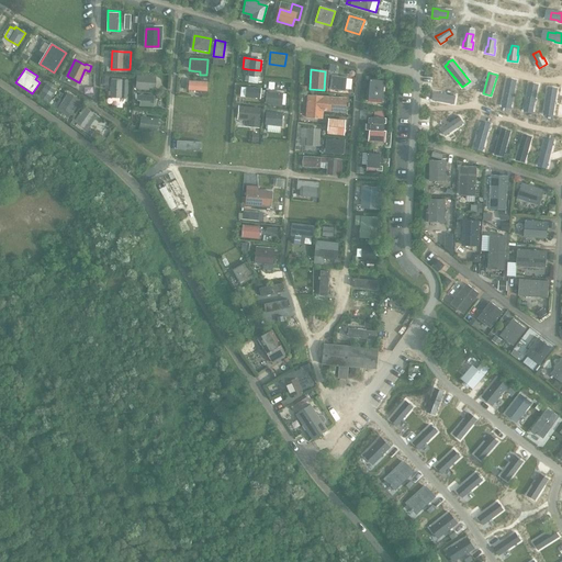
[(138,77),(137,88),(155,89),(156,75),(146,75),(146,77),(138,77)]
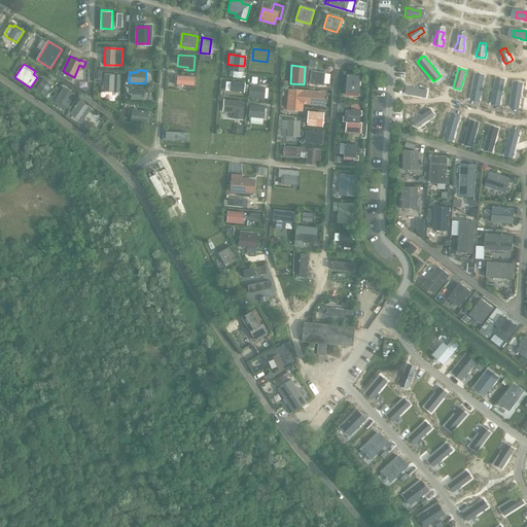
[(310,77),(310,84),(323,85),(323,79),(316,78),(316,73),(311,72),(310,77)]
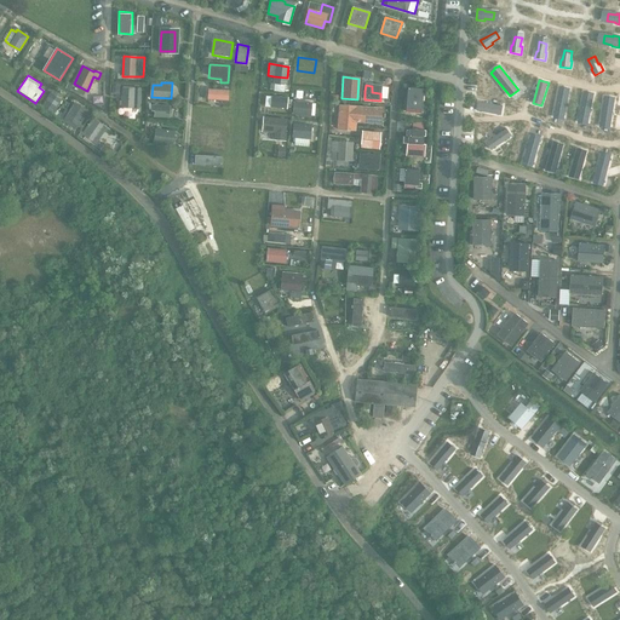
[(407,87),(405,113),(420,114),(423,89),(407,87)]
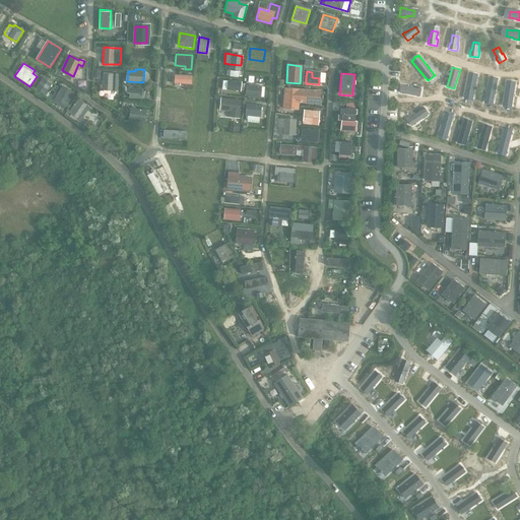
[(469,73),(464,99),(473,101),(478,75),(476,74),(475,74),(473,73),(472,74),(469,73)]
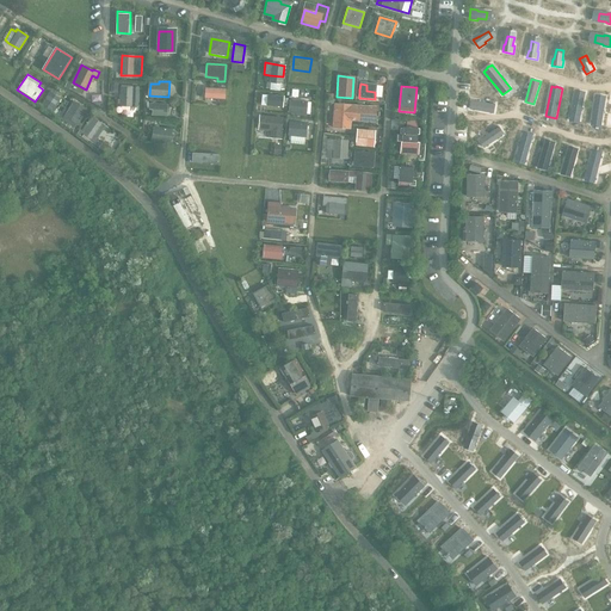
[(121,87),(119,106),(137,107),(139,87),(121,87)]
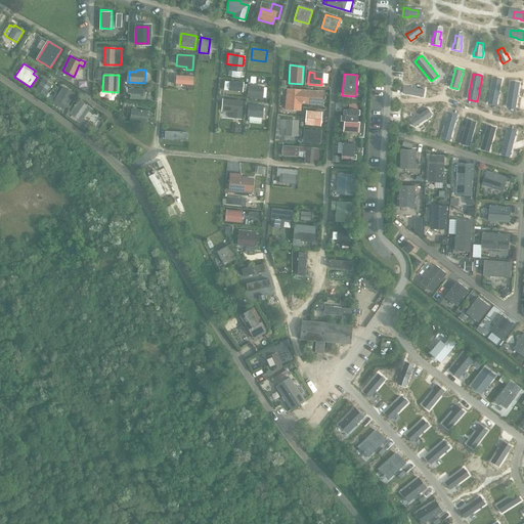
[(176,76),(175,84),(192,85),(193,77),(176,76)]
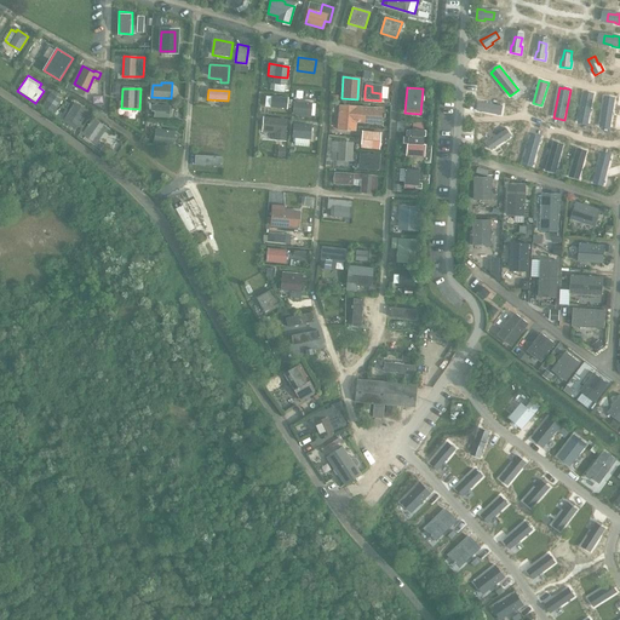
[(51,92),(41,108),(52,114),(62,99),(51,92)]
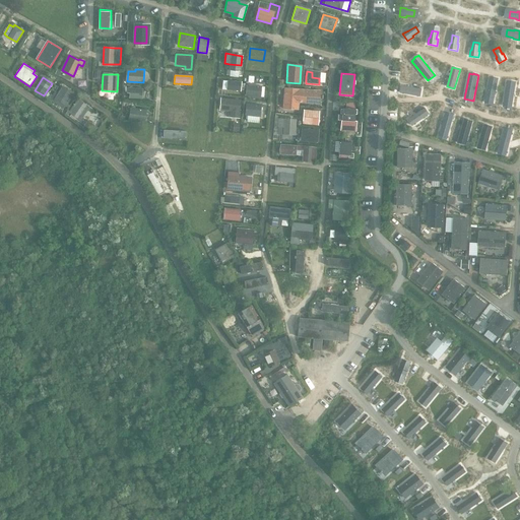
[(490,77),(484,103),(494,104),(499,79),(497,79),(496,78),(494,77),(493,78),(490,77)]
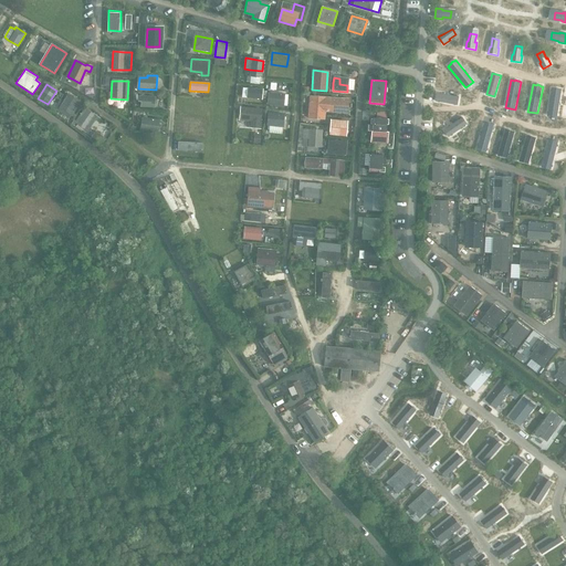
[(248,88),(247,98),(262,100),(263,90),(248,88)]
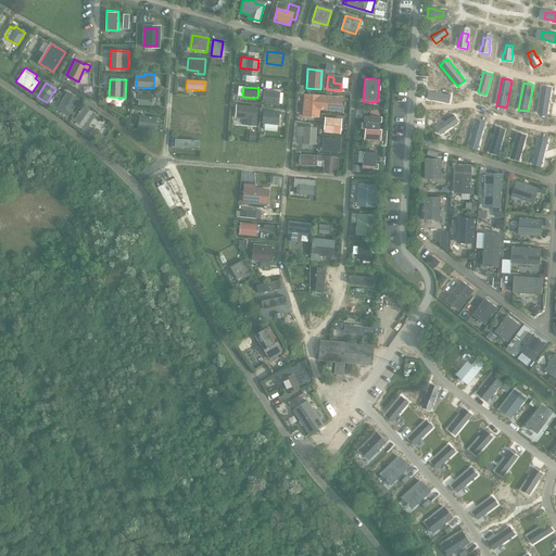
[(542,87),(538,113),(547,115),(552,88),(550,88),(548,87),(546,87),(546,88),(542,87)]
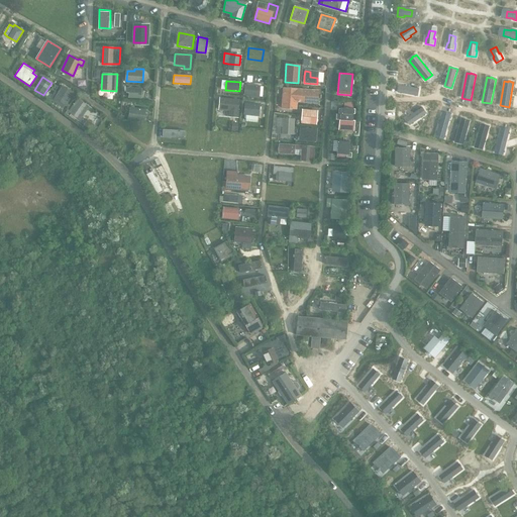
[(246,85),(245,96),(259,97),(260,86),(246,85)]
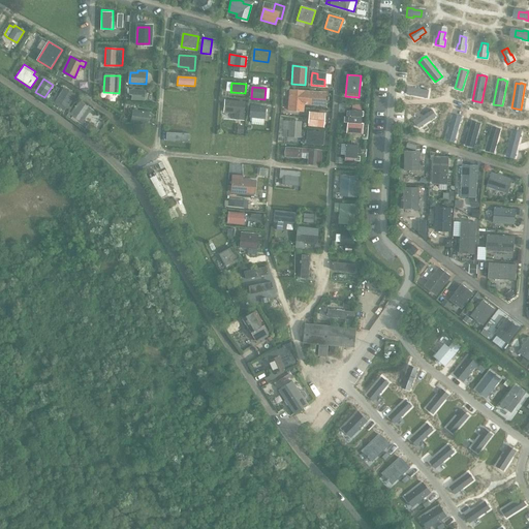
[(409,87),(407,94),(428,98),(429,91),(409,87)]
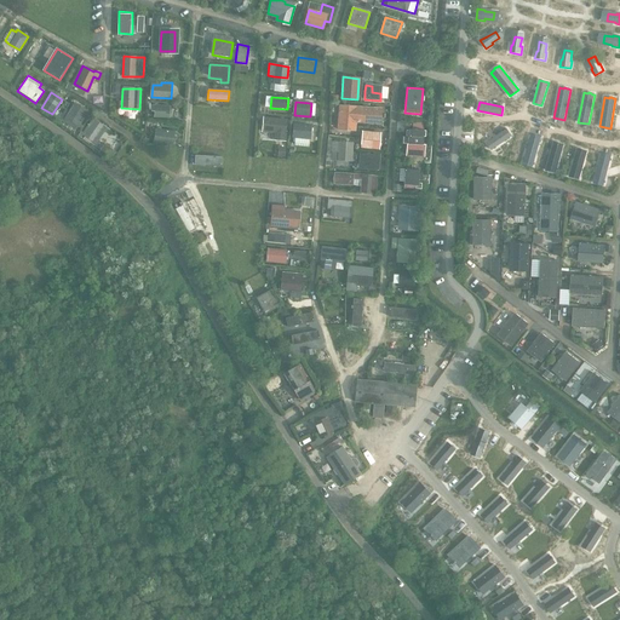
[(64,118),(62,122),(74,131),(78,126),(87,110),(74,103),(64,118)]
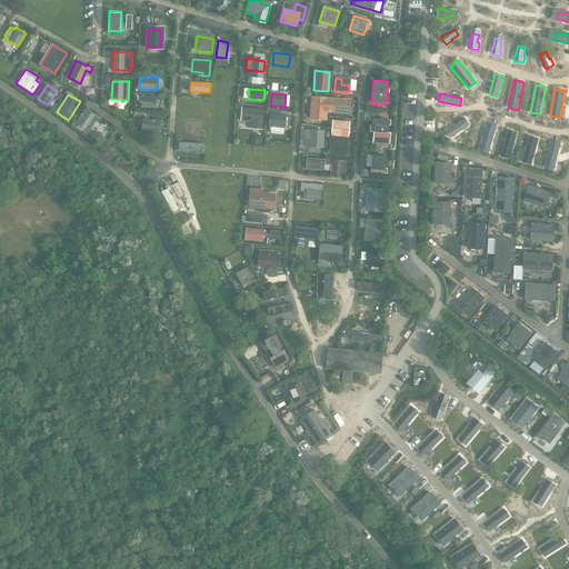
[(139,97),(139,102),(141,102),(141,108),(156,109),(156,98),(139,97)]
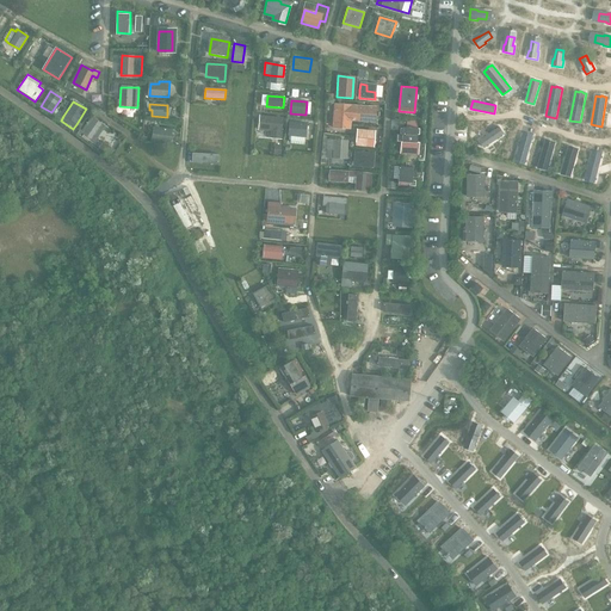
[(334,104),(333,128),(350,129),(350,121),(351,105),(334,104)]
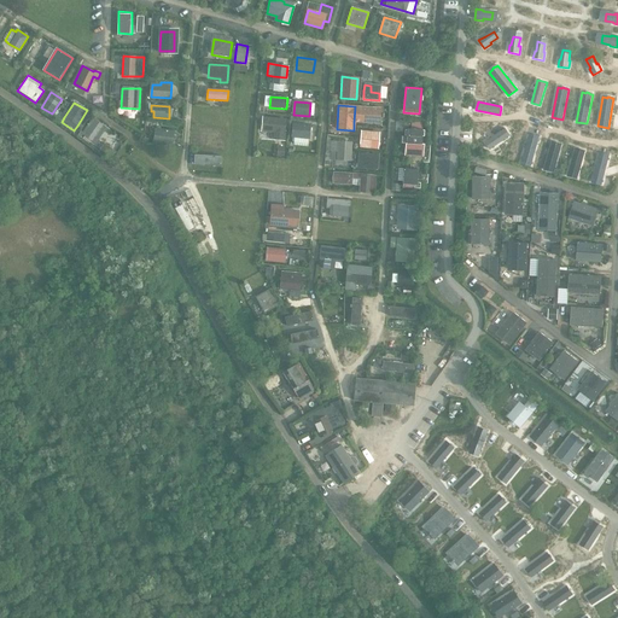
[(355,106),(354,122),(379,124),(380,109),(355,106)]
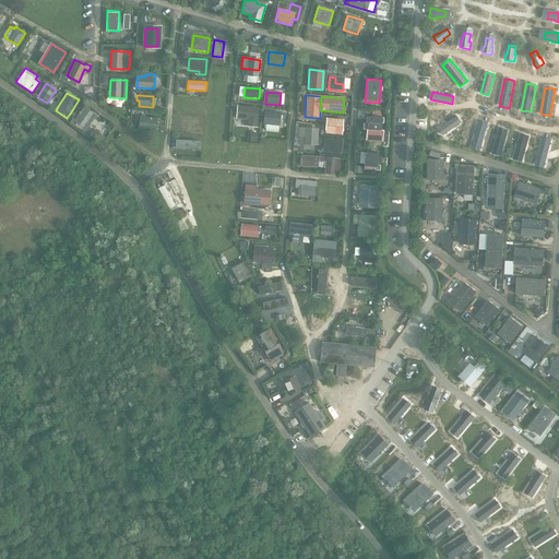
[(83,106),(73,120),(86,130),(96,116),(83,106)]
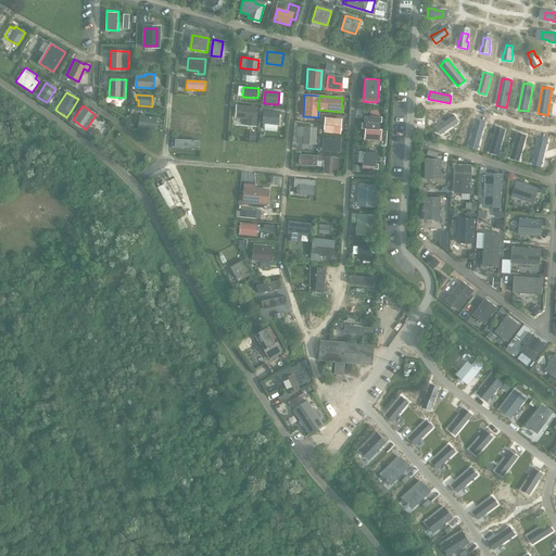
[(236,105),(235,118),(245,119),(244,125),(254,126),(256,108),(236,105)]
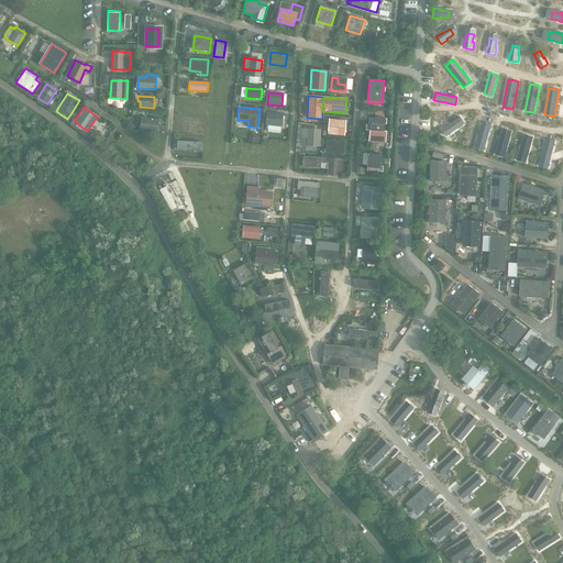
[(266,112),(265,125),(268,125),(267,132),(280,133),(282,127),(283,127),(284,114),(266,112)]
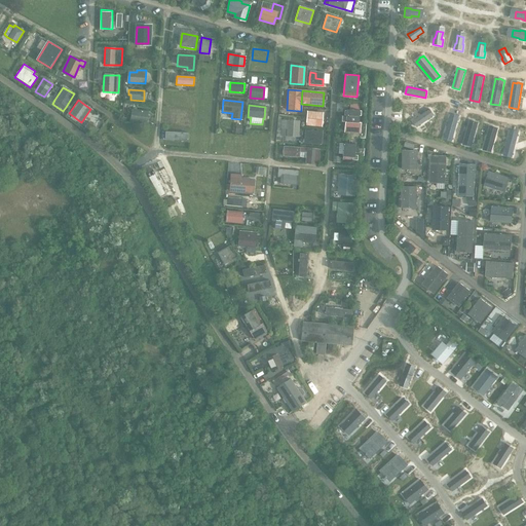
[(132,109),(129,122),(147,123),(148,111),(132,109)]
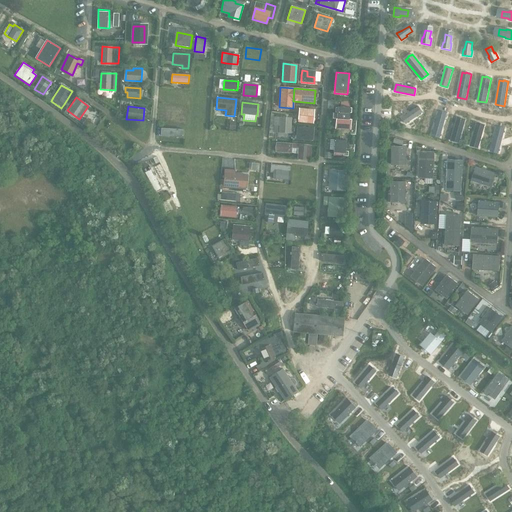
[(172,119),(187,119),(187,108),(172,107),(172,119)]
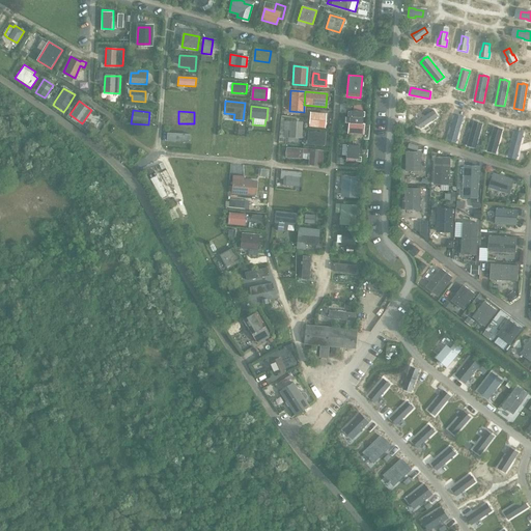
[(346,116),(346,122),(348,123),(348,133),(363,134),(364,123),(362,123),(362,111),(350,111),(350,117),(346,116)]
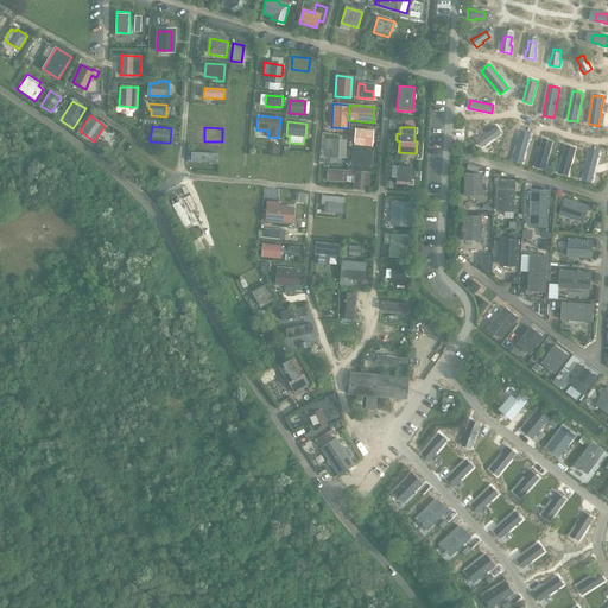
[(496,127),(477,140),(482,147),(501,134),(496,127)]
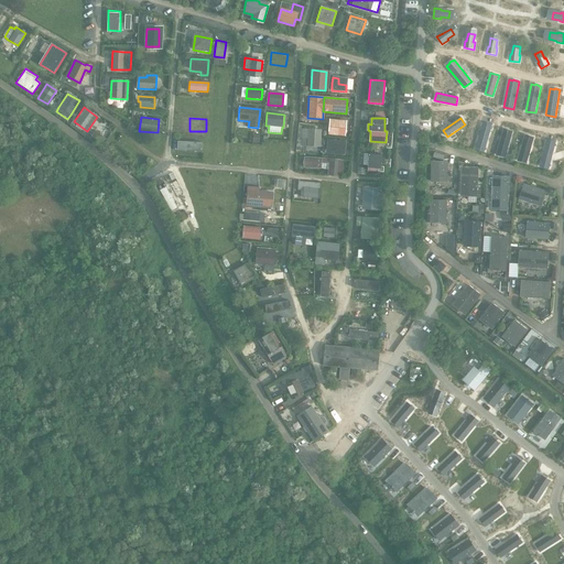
[(329,120),(328,133),(344,136),(345,121),(329,120)]
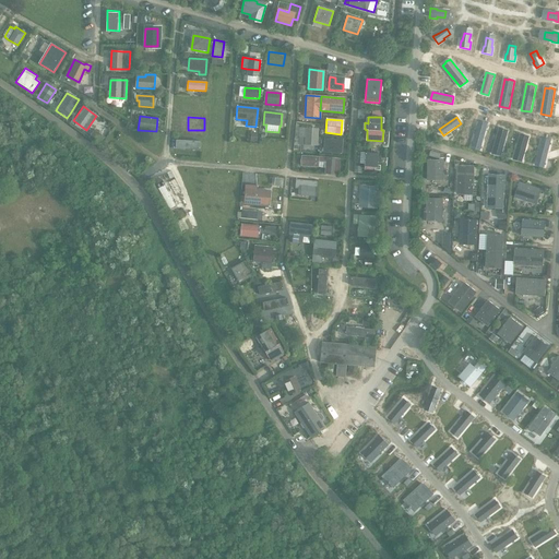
[(478,122),(472,147),(473,149),(474,150),(476,150),(477,150),(480,151),(488,125),(478,122)]
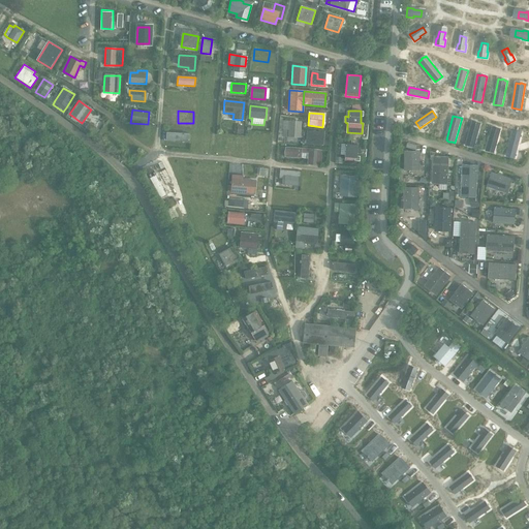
[(283,121),(282,129),(287,129),(287,136),(300,137),(301,122),(283,121)]
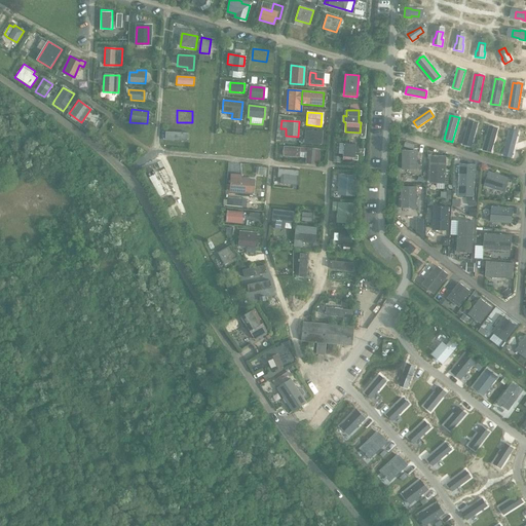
[(470,120),(463,145),(472,147),(478,123),(470,120)]
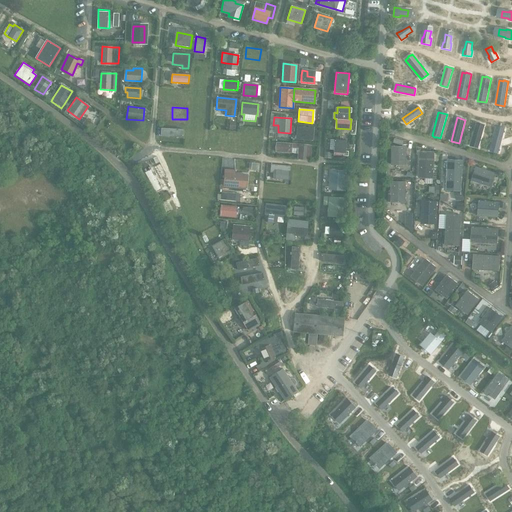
[(86,118),(82,123),(89,129),(92,131),(96,126),(86,118)]
